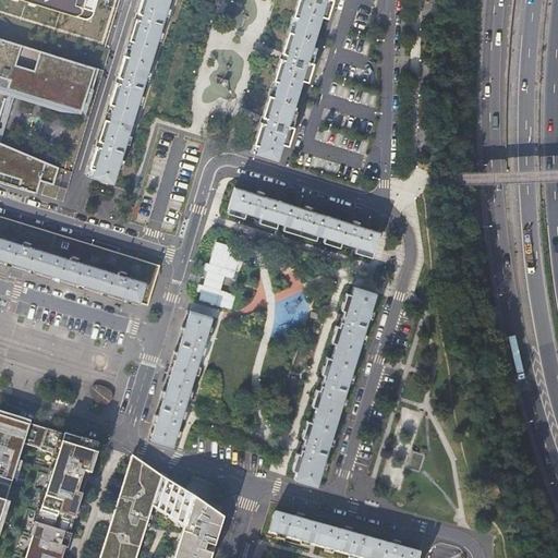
[(69,35),(109,45),(113,29),(91,23),(96,0),(25,0),(75,13),(69,35)]
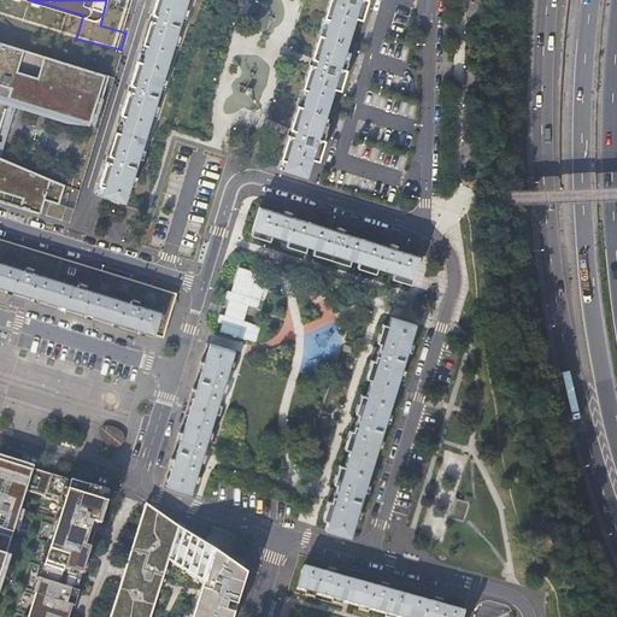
[(188,0),(160,0),(157,15),(153,13),(153,15),(151,13),(150,17),(148,19),(152,21),(151,22),(153,23),(134,84),(131,83),(131,84),(129,84),(128,87),(127,90),(129,90),(129,92),(131,93),(112,154),(110,154),(110,156),(107,154),(106,157),(105,160),(107,162),(107,163),(110,163),(100,194),(125,203),(188,0)]
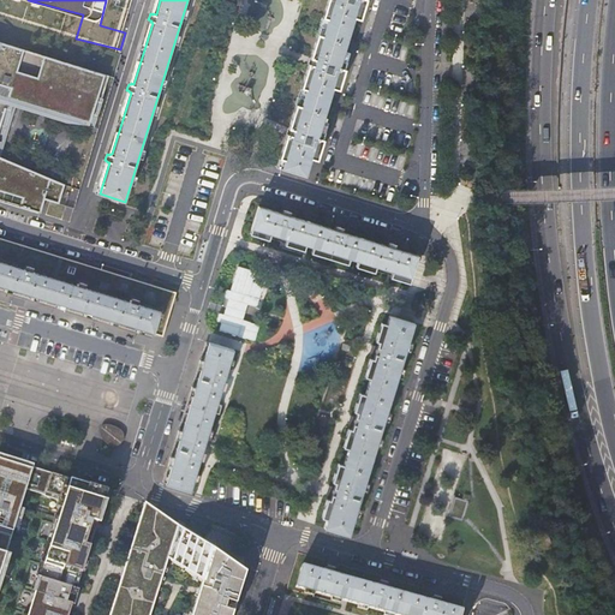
[(306,175),(360,0),(333,0),(316,58),(312,58),(310,58),(308,64),(310,65),(314,66),(294,129),(291,127),(291,129),(288,127),(287,133),(290,135),(288,136),(292,136),(282,168),(306,175)]
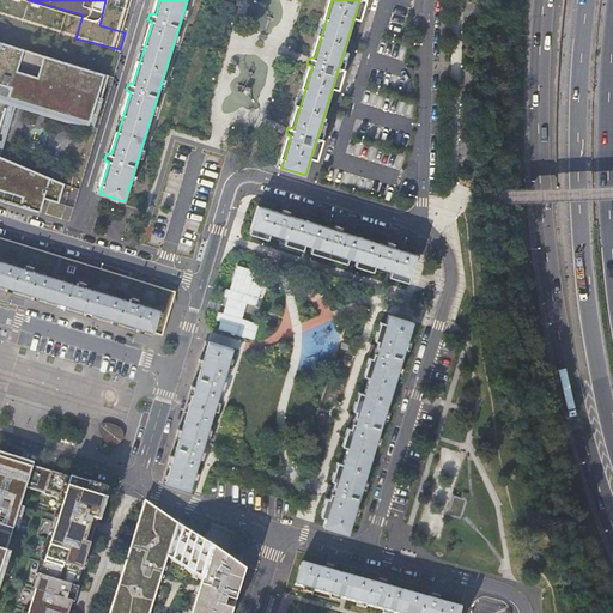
[(0,41),(0,189),(23,198),(20,206),(41,212),(44,199),(50,200),(59,202),(65,184),(65,183),(0,156),(0,127),(10,97),(90,122),(98,97),(102,98),(109,76),(0,41)]
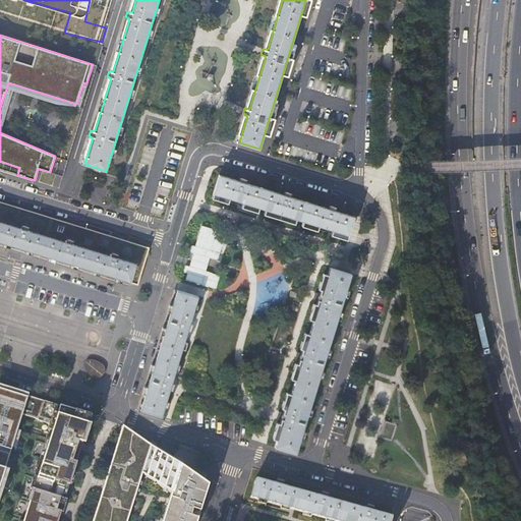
[(219,174),(213,193),(221,195),(220,200),(227,203),(229,198),(243,203),(242,207),(249,210),(251,205),(266,209),(264,214),(272,217),(273,212),(288,216),(286,221),(294,223),(295,219),(309,223),(308,228),(316,230),(317,226),(332,230),(331,235),(338,237),(340,232),(348,235),(353,216),(334,210),(336,204),(333,203),(329,201),(328,205),(329,206),(328,208),(290,196),(292,190),(288,188),(284,187),(283,191),(284,191),(283,194),(245,182),(247,176),(243,174),(240,173),(238,177),(239,177),(238,180),(219,174)]
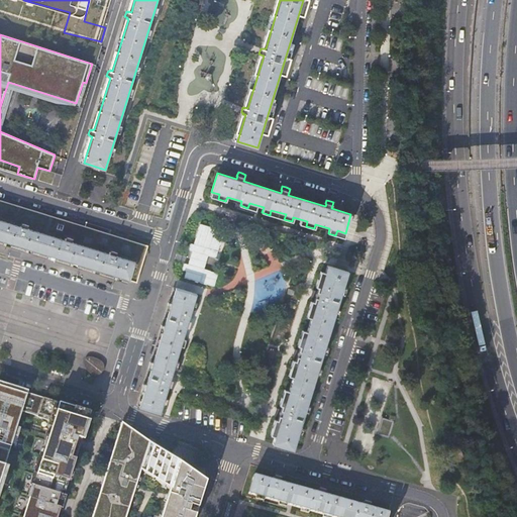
[(136,282),(147,245),(0,200),(0,239),(0,240),(11,243),(60,259),(64,260),(67,261),(102,272),(136,282)]
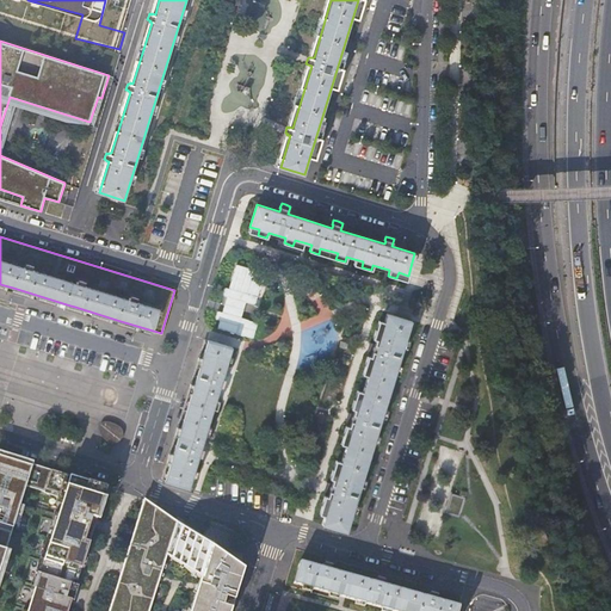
[(265,272),(236,264),(229,289),(224,288),(222,295),(227,296),(222,313),(217,312),(215,319),(220,320),(217,328),(252,339),(257,322),(241,318),(246,302),(255,306),(265,272)]
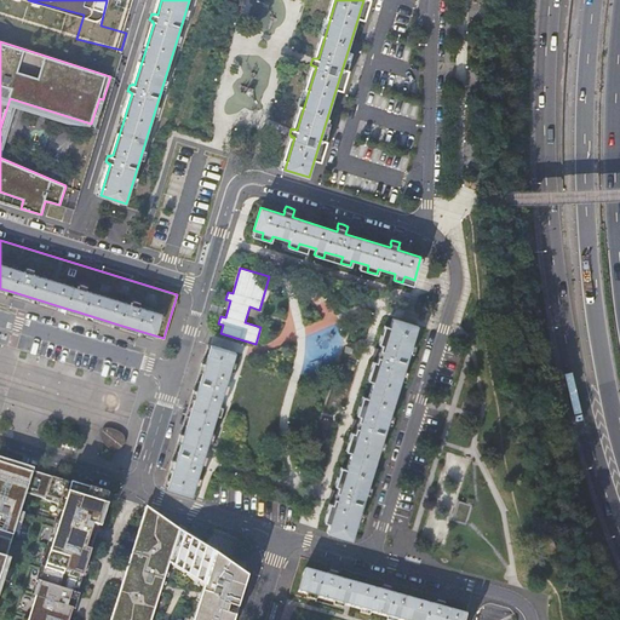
[(401,321),(392,319),(388,337),(382,336),(379,343),(385,344),(383,350),(375,348),(374,351),(373,356),(380,359),(379,363),(373,362),(371,371),(377,372),(366,407),(360,406),(357,414),(363,415),(361,422),(354,419),(352,423),(351,426),(359,429),(357,435),(351,432),(349,441),(355,442),(344,478),(338,476),(336,484),(340,486),(339,492),(332,489),(331,493),(329,498),(337,500),(336,505),(329,504),(327,512),(333,514),(327,532),(352,539),(365,499),(377,458),(386,428),(399,388),(408,357),(418,326),(401,321)]
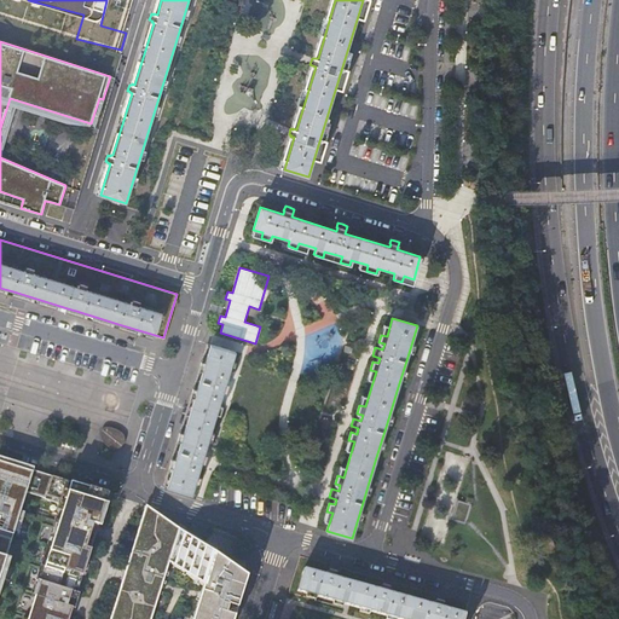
[(235,352),(209,345),(194,397),(175,456),(166,487),(190,496),(191,493),(201,463),(204,463),(207,456),(203,455),(223,392),(225,392),(229,385),(225,383),(235,352)]
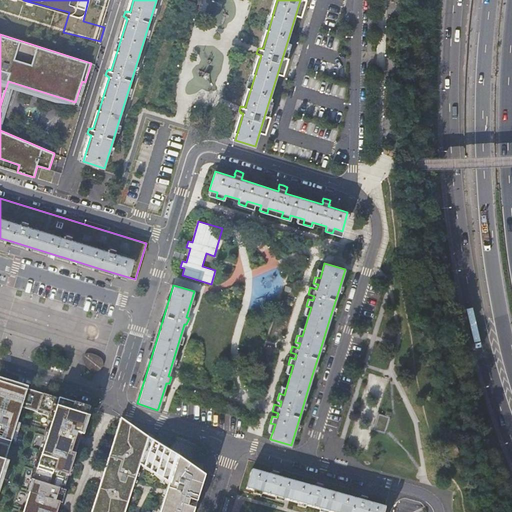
[(103,355),(88,353),(86,368),(101,371),(103,355)]
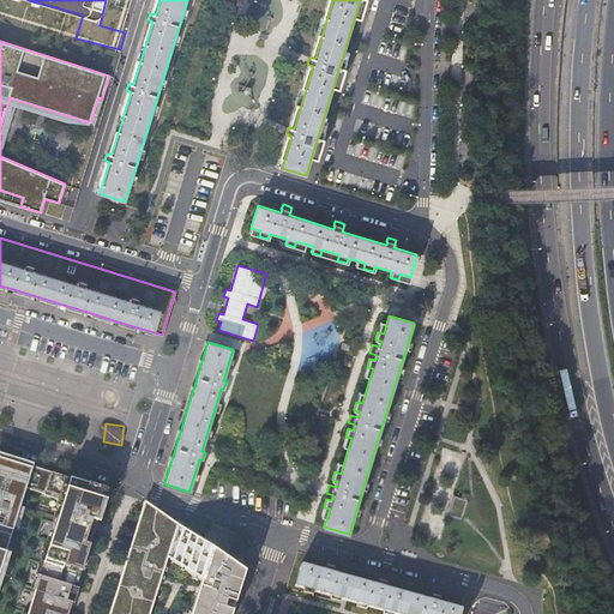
[(0,455),(0,571),(26,489),(64,501),(28,613),(68,613),(72,603),(96,527),(108,489),(0,455)]
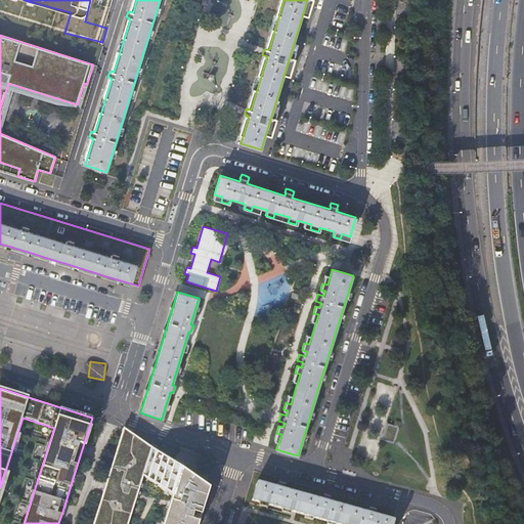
[(400,427),(388,423),(383,440),(394,444),(400,427)]
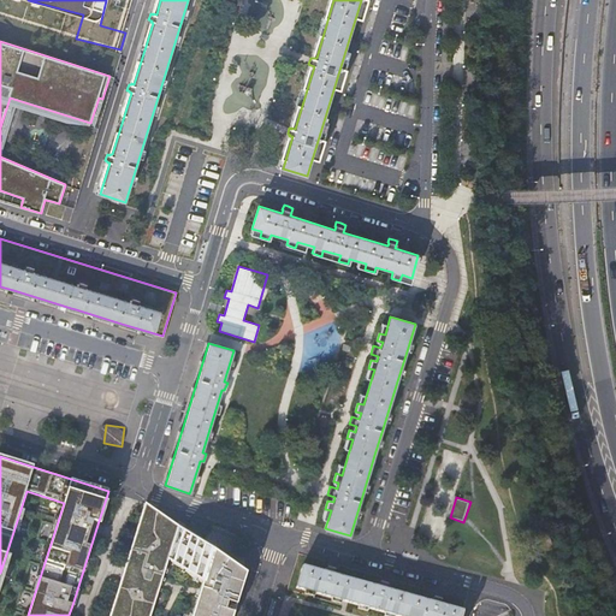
[(232,615),(246,574),(146,503),(124,570),(110,615),(150,615),(169,561),(202,584),(191,615),(232,615)]
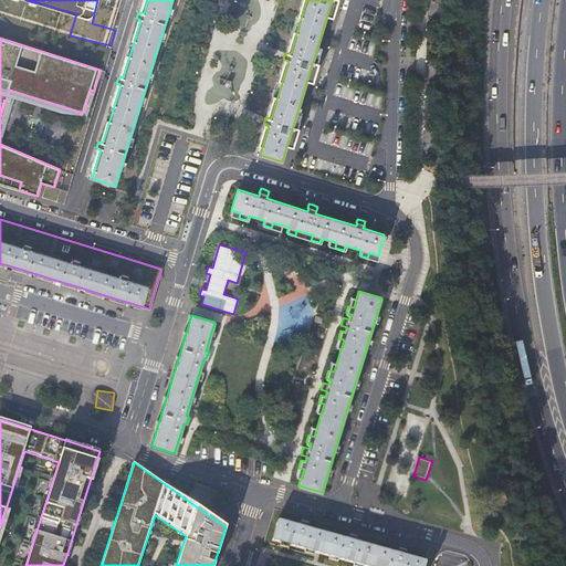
[(407,494),(413,468),(394,463),(387,490),(407,494)]
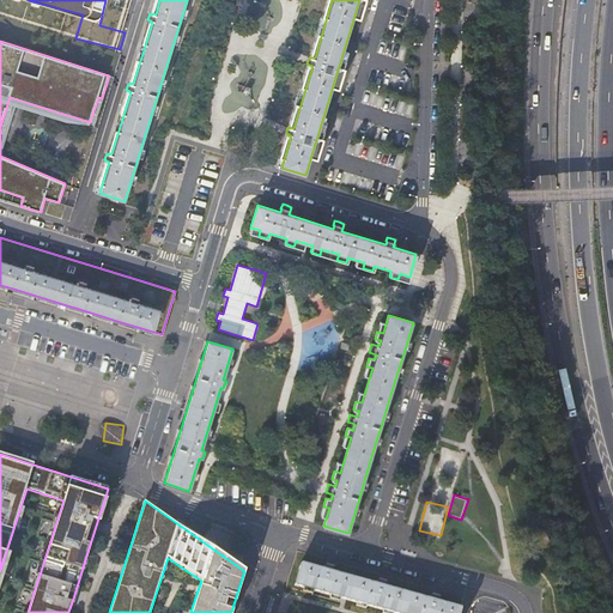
[(436,593),(434,593),(432,595),(431,595),(430,599),(386,587),(386,582),(386,580),(382,578),(380,577),(378,580),(376,584),(332,571),(333,568),(333,566),(333,564),(329,563),(327,563),(326,565),(325,569),(302,563),(295,584),(394,612),(459,612),(461,607),(438,601),(439,596),(438,596),(439,594),(436,593)]
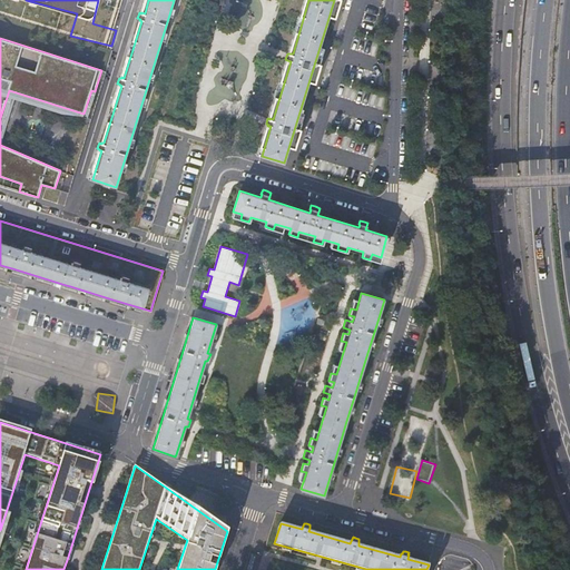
[(474,569),(473,566),(471,561),(467,558),(462,556),(457,553),(452,554),(446,556),(441,559),(438,564),(435,569),(434,569),(474,569)]
